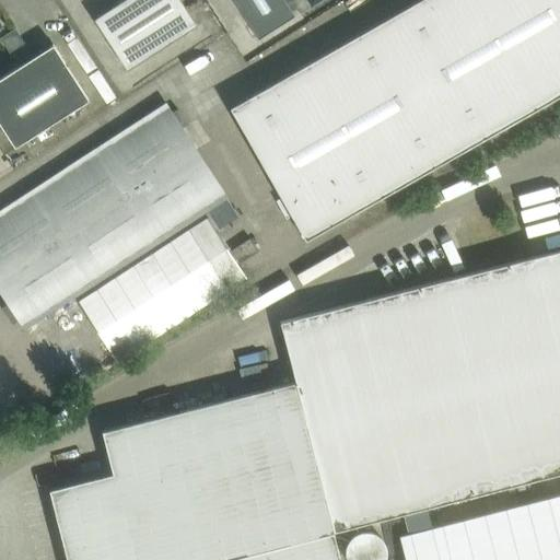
[(181,0),(123,0),(93,19),(127,70),(159,49),(181,35),(197,25),(181,0)]
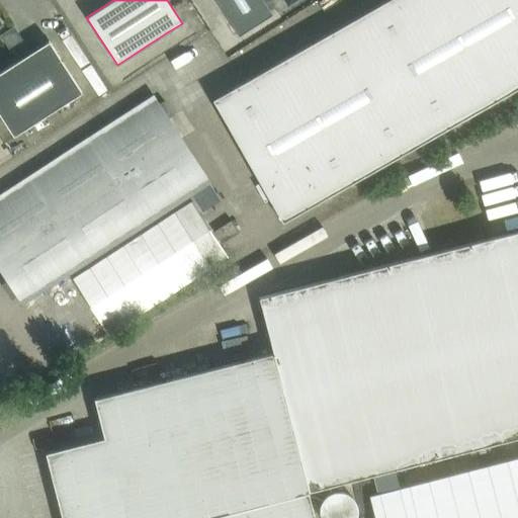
[(282,221),(517,87),(517,0),(386,0),(212,99),(282,221)]
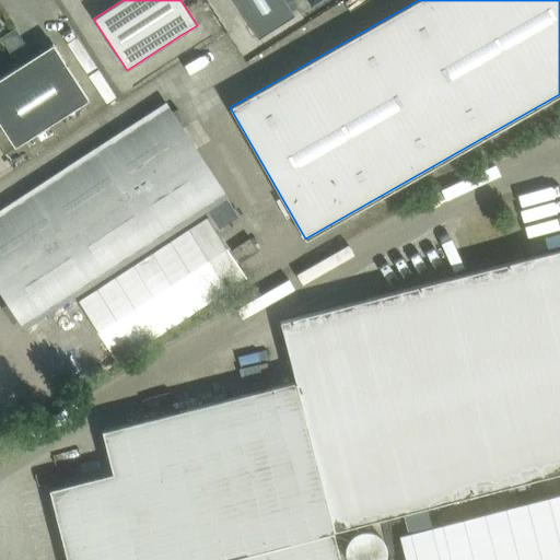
[(295,15),(284,0),(233,0),(258,39),(295,15)]
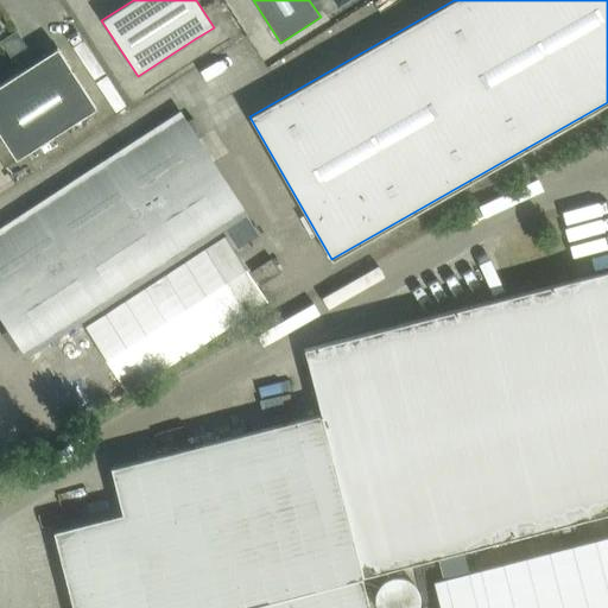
[(219,62),(223,71),(253,52),(248,44),(219,62)]
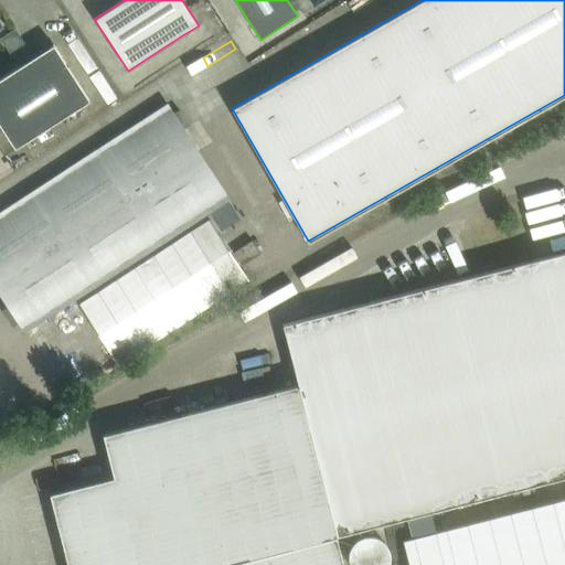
[(53,44),(0,78),(0,125),(14,148),(89,100),(53,44)]
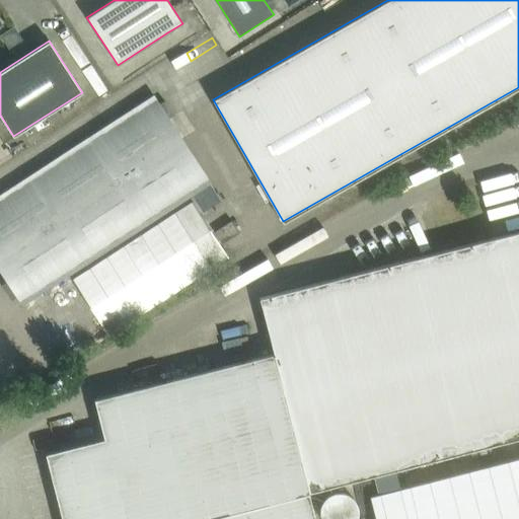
[(17,58),(28,50),(23,42),(11,49),(17,58)]
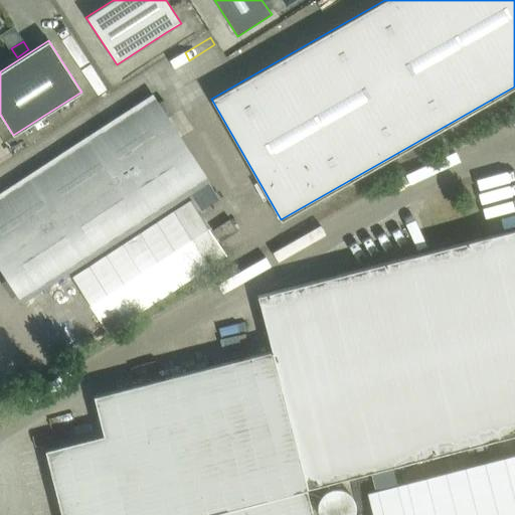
[(152,95),(0,193),(0,268),(8,280),(2,283),(11,297),(16,294),(22,302),(208,181),(167,118),(172,114),(163,101),(158,104),(152,95)]
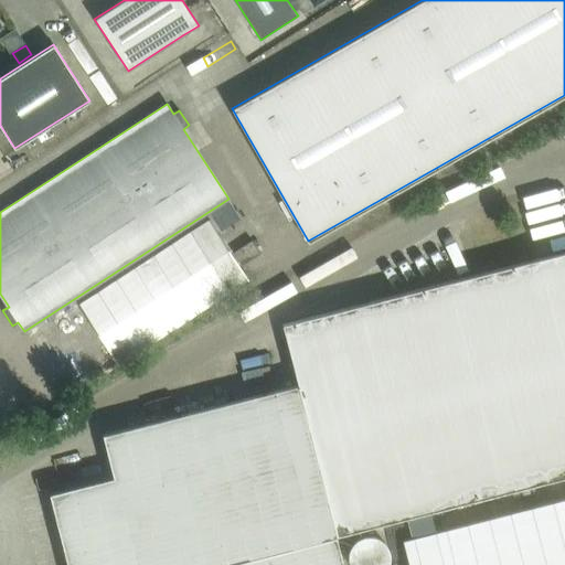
[(210,220),(80,305),(118,365),(249,280),(210,220)]
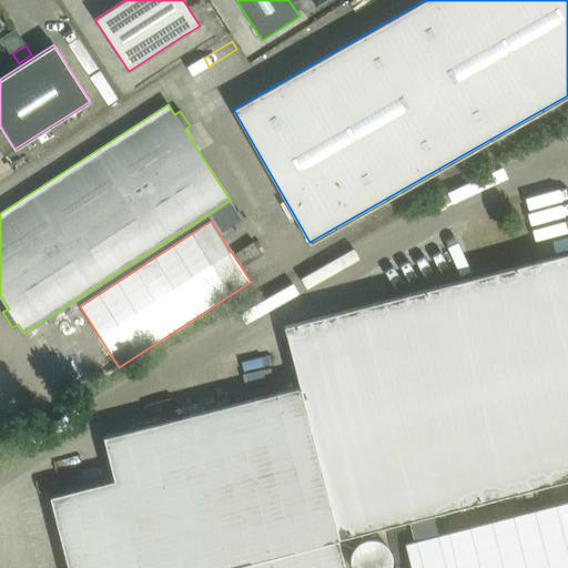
[(253,242),(234,254),(242,266),(261,254),(253,242)]
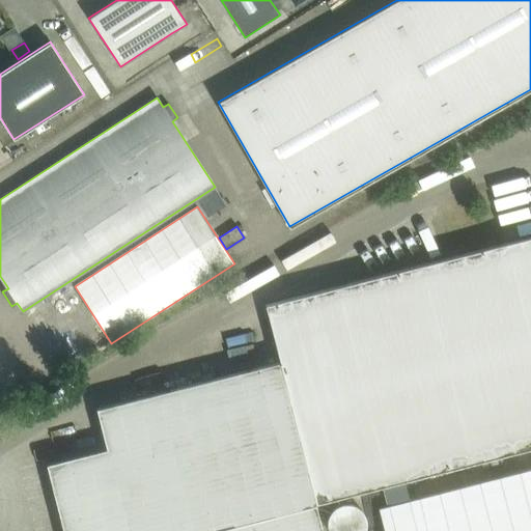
[(530,235),(505,244),(266,305),(280,363),(96,409),(107,449),(47,464),(63,530),(323,530),(316,504),(382,487),(383,486),(406,481),(407,480),(530,448),(530,235)]
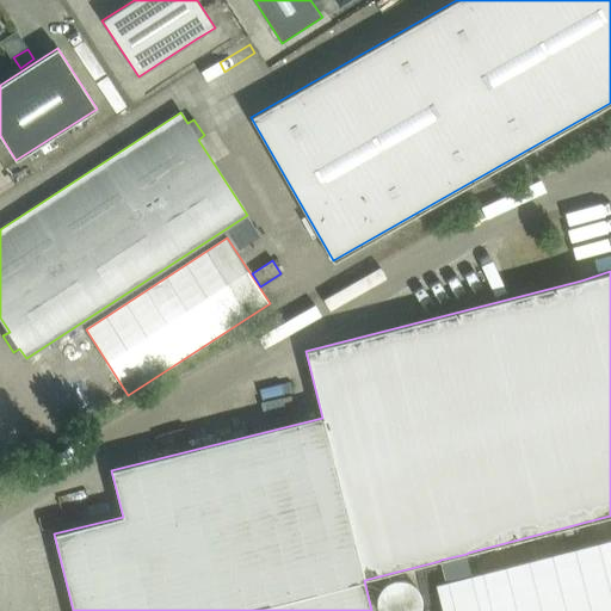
[(446,582),(434,586),(440,610),(610,610),(610,539),(471,576),(467,554),(440,560),(446,582)]
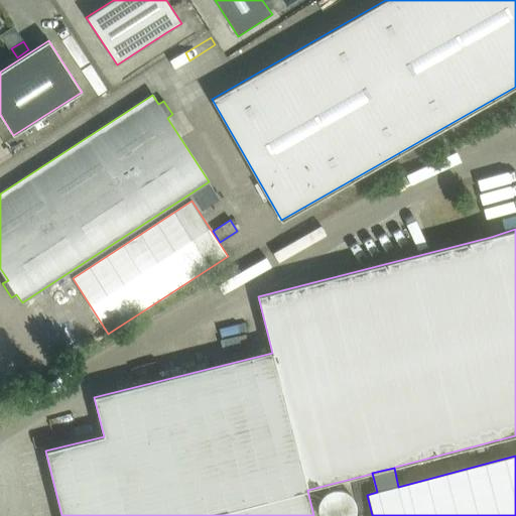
[(341,495),(350,515),(370,507),(361,486),(341,495)]
